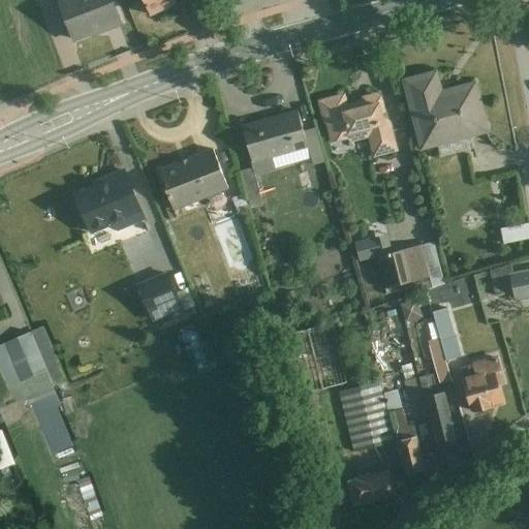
[(59,0),(79,47),(127,27),(116,0),(59,0)]
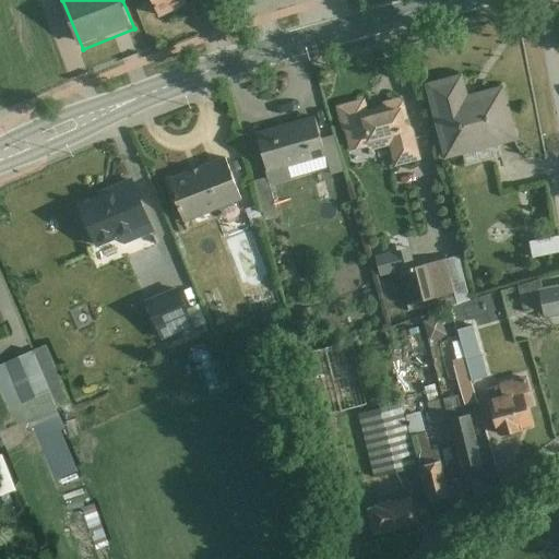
[(156,0),(165,19),(193,4),(190,0),(156,0)]
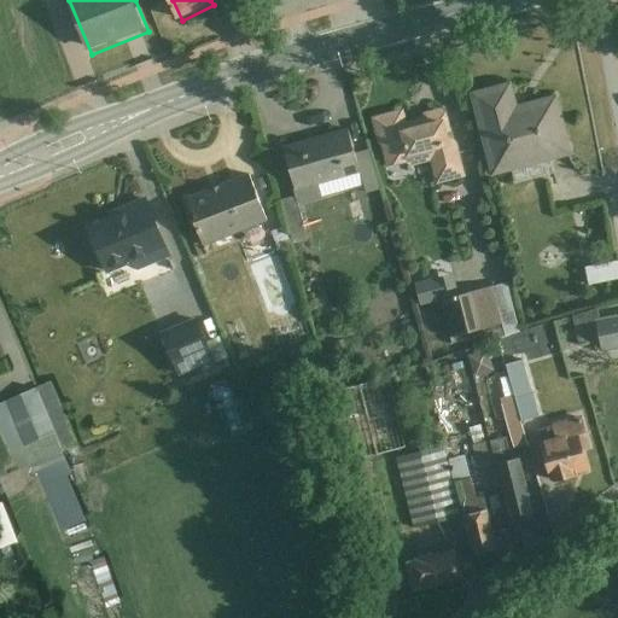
[(499,173),(576,155),(561,91),(525,98),(520,79),(479,88),(499,173)]
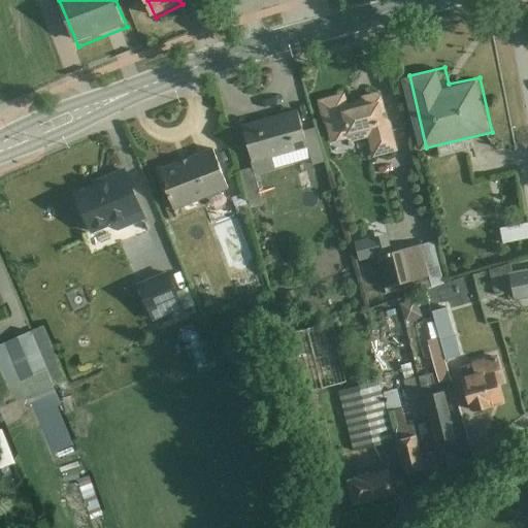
[(372,155),(401,147),(388,95),(350,104),(345,91),(320,97),(335,156),(370,147),(372,155)]
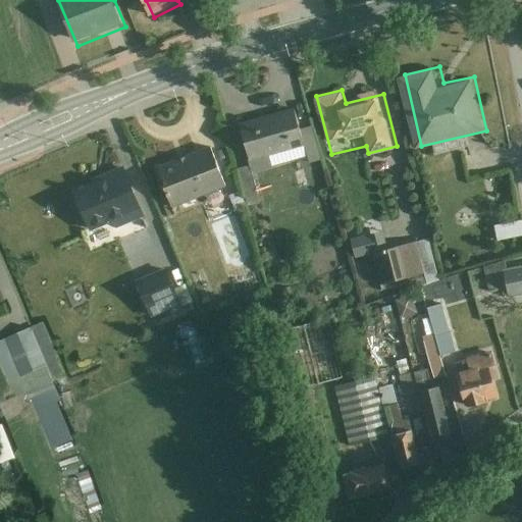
[(254,160),(308,146),(298,107),(244,121),(254,160)]
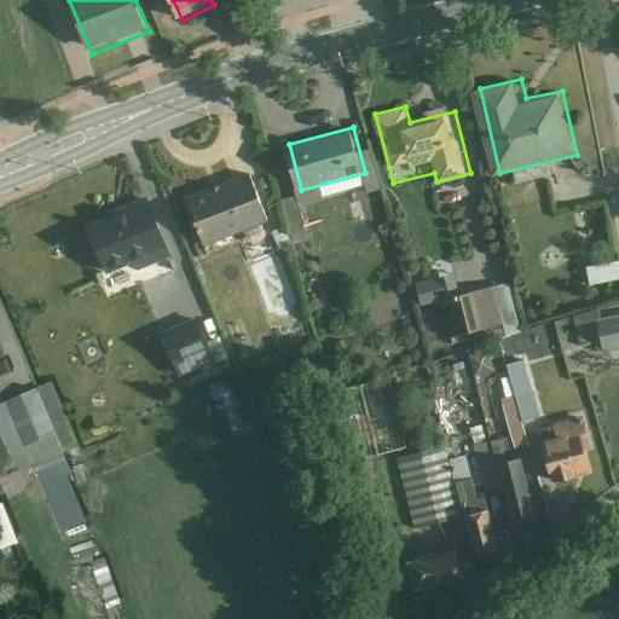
[(210,241),(272,219),(255,172),(194,195),(210,241)]
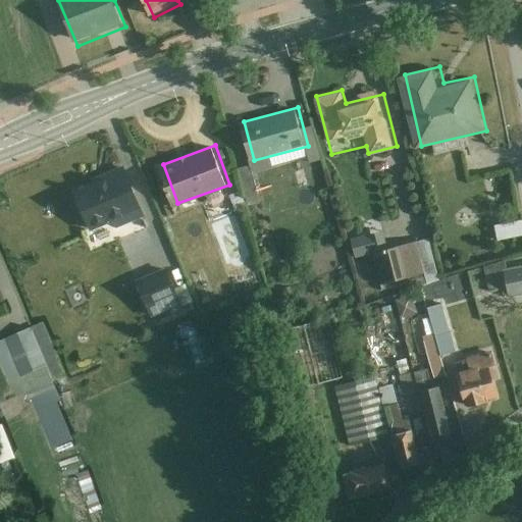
[(94,236),(148,213),(127,164),(73,187),(94,236)]
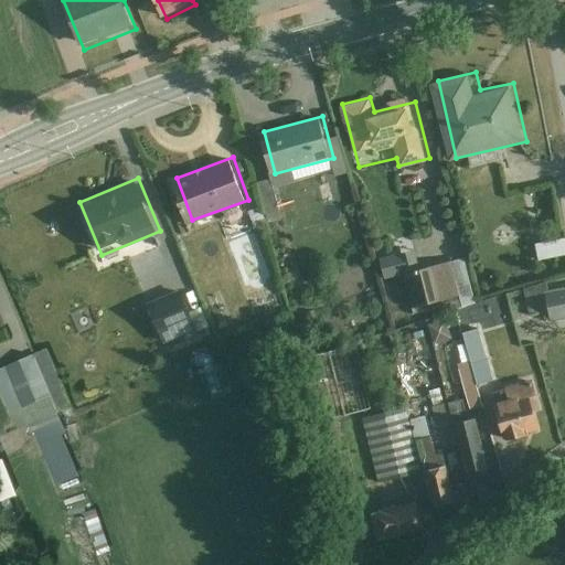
[(564,244),(548,248),(554,272),(564,268),(564,244)]
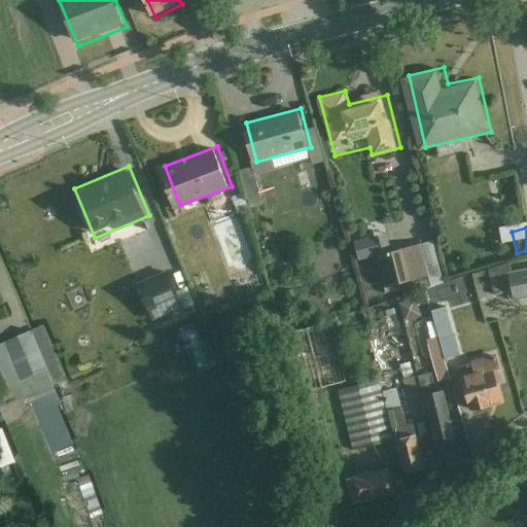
[(414,248),(377,264),(390,294),(427,279),(414,248)]
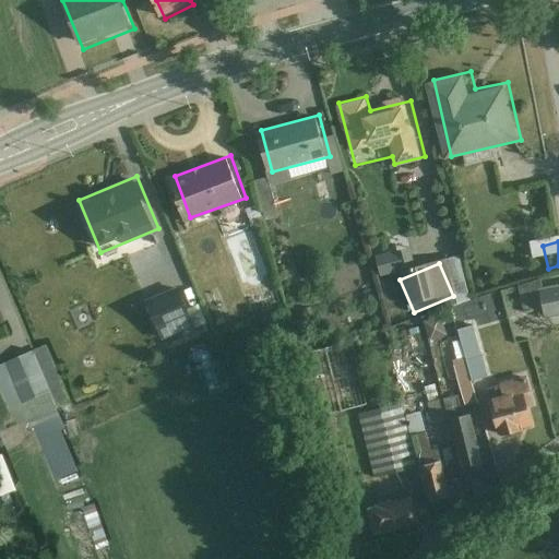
[(549,320),(558,318),(558,280),(543,283),(549,320)]
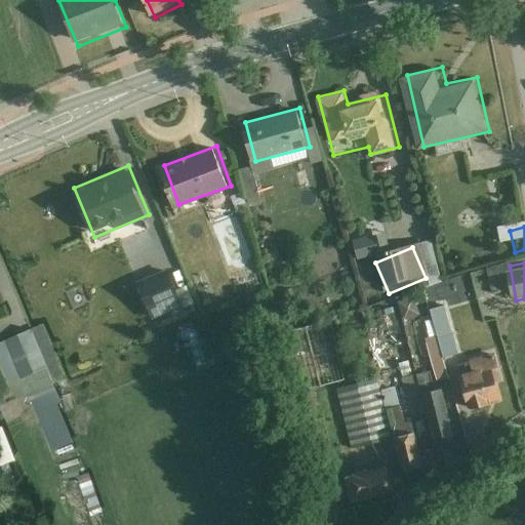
[(182,307),(164,271),(134,285),(153,321),(182,307)]
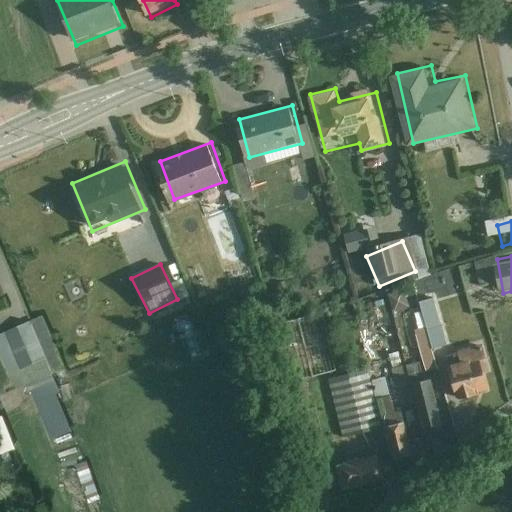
[(268,267),(253,273),(257,284),(272,279),(268,267)]
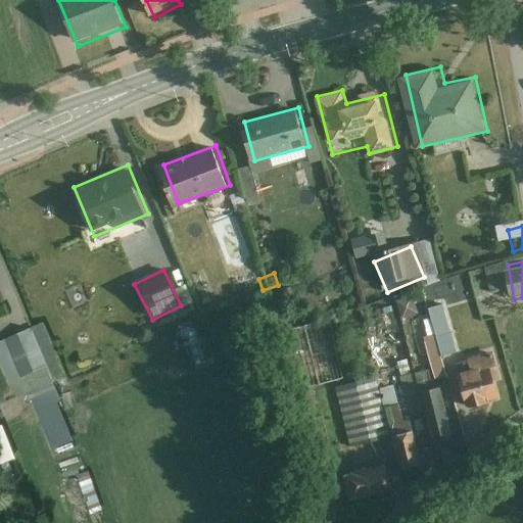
[(476,300),(468,274),(421,288),(440,359),(460,353),(446,308),(476,300)]
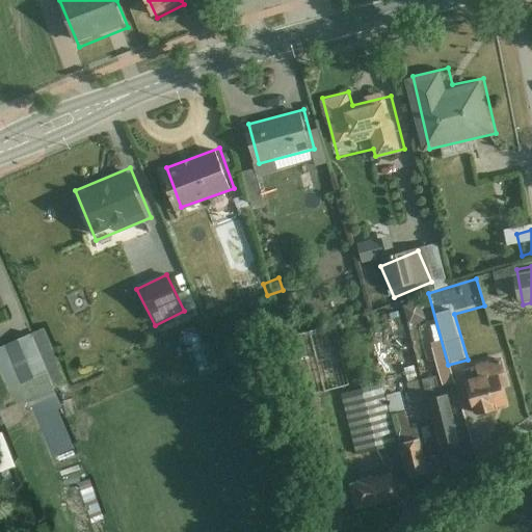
[(32,377),(14,340),(0,346),(0,370),(9,389),(32,377)]
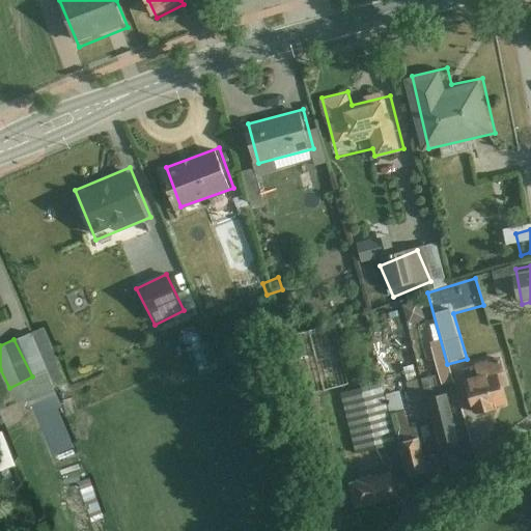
[(472,417),(508,406),(503,390),(510,386),(500,357),(472,364),(475,375),(462,380),(472,417)]
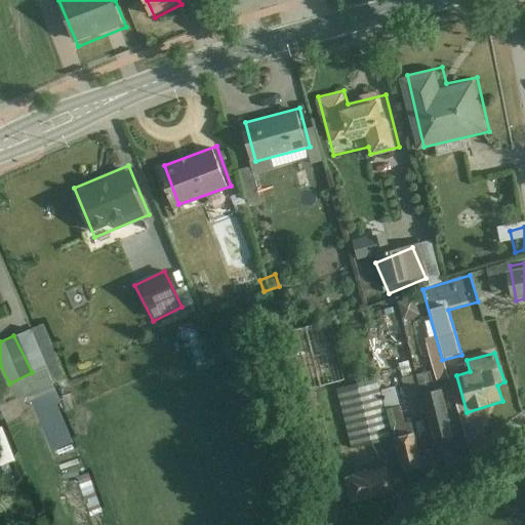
[(431,446),(468,436),(450,387),(435,391),(429,371),(401,379),(410,416),(422,415),(431,446)]
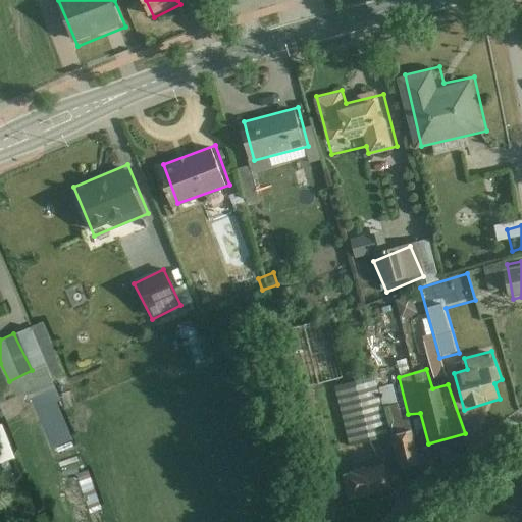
[(371,412),(373,388),(356,387),(354,411),(371,412)]
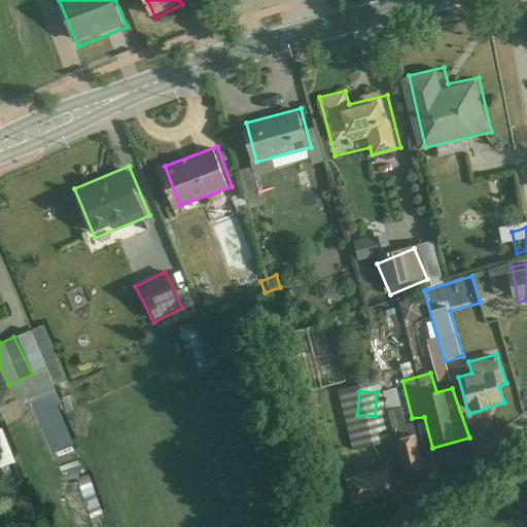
[(328,410),(310,416),(317,437),(336,431),(328,410)]
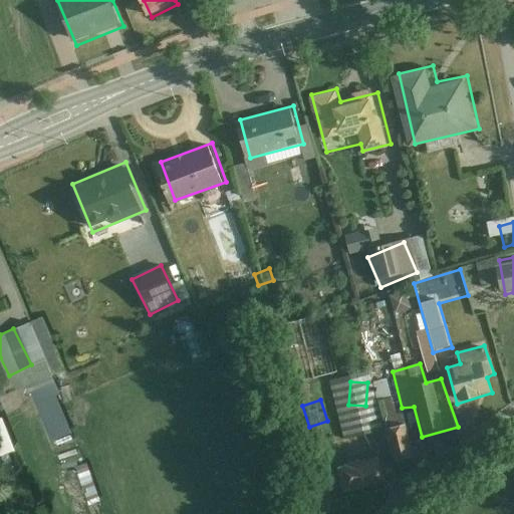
[(58,403),(41,410),(58,452),(75,445),(58,403)]
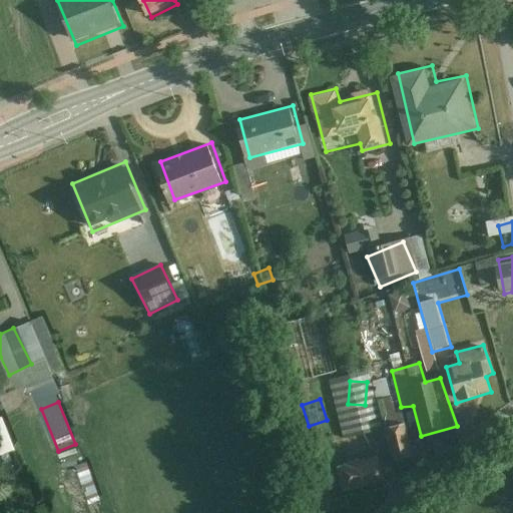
[(0,455),(13,450),(0,417),(0,455)]
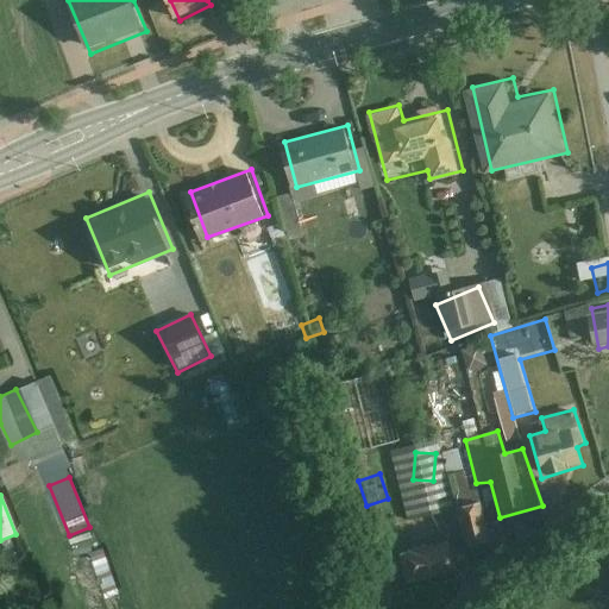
[(475,547),(502,540),(490,498),(463,507),(475,547)]
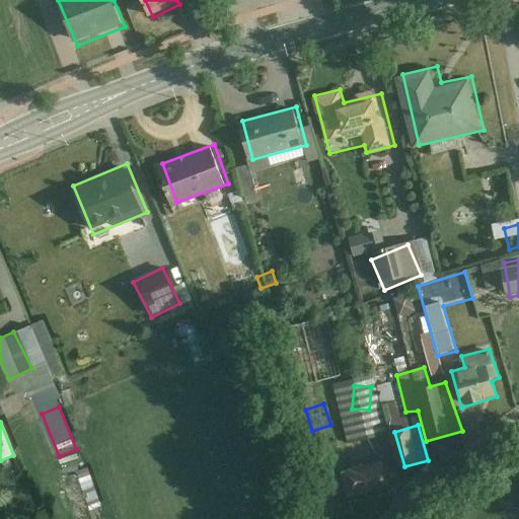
[(353,496),(395,483),(388,459),(345,472),(353,496)]
